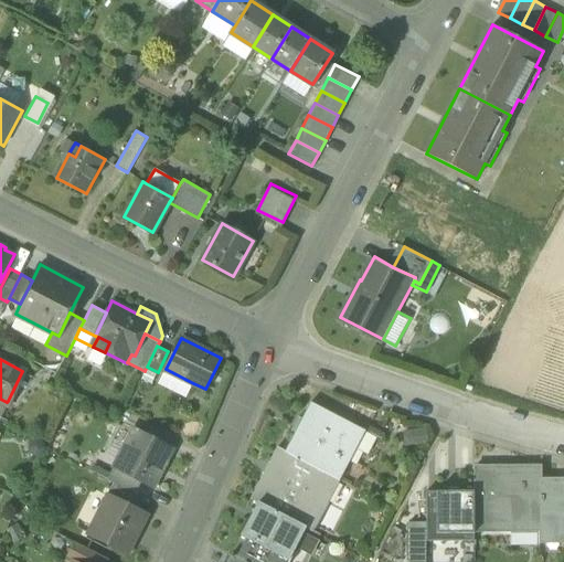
[(193,383),(166,369),(158,383),(187,398),(193,383)]
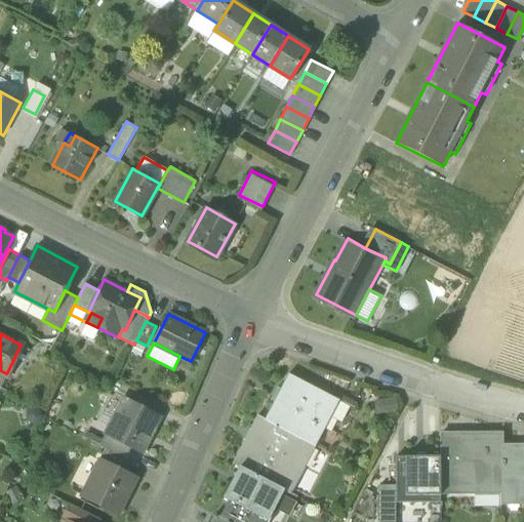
[(0,370),(0,386),(1,388),(8,373),(7,372),(6,373),(0,370)]
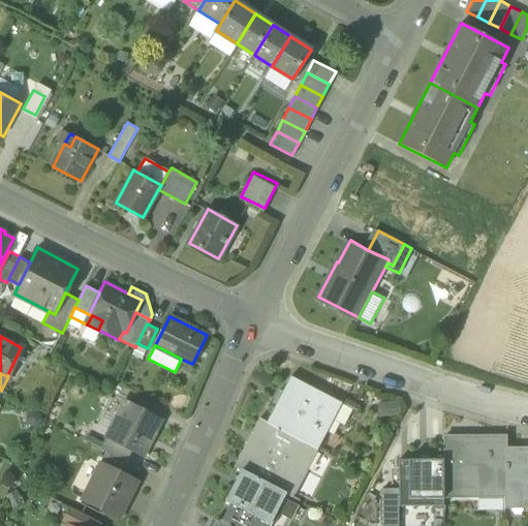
[(291,374),(267,421),(314,446),(323,428),(339,399),(291,374)]
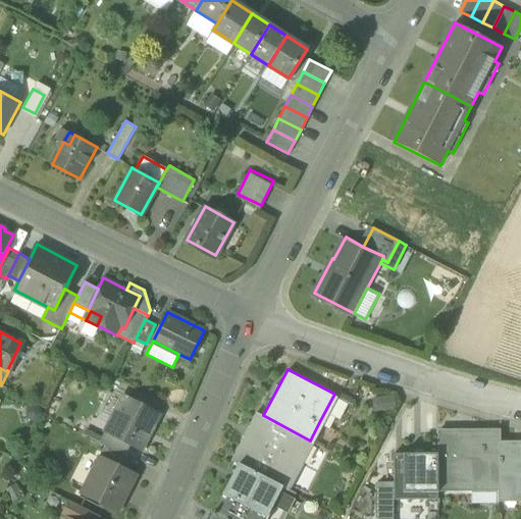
[(115,418),(125,397),(109,388),(96,415),(110,422),(112,417),(115,418)]
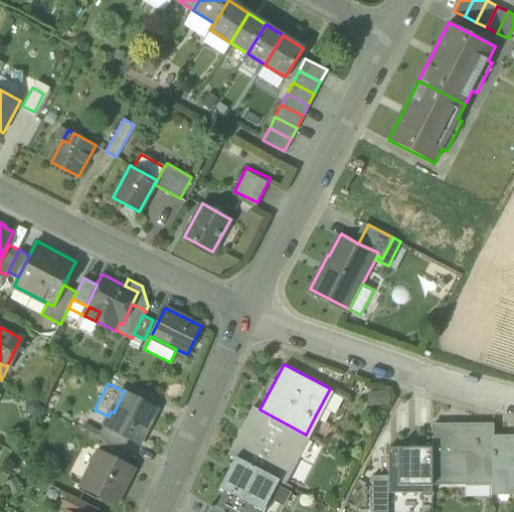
[(344,395),(330,388),(315,416),(325,422),(331,411),(335,413),(344,395)]
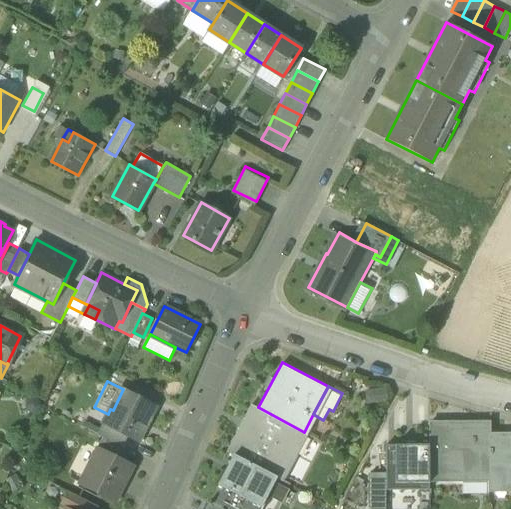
[(387,387),(366,390),(367,403),(388,401),(387,387)]
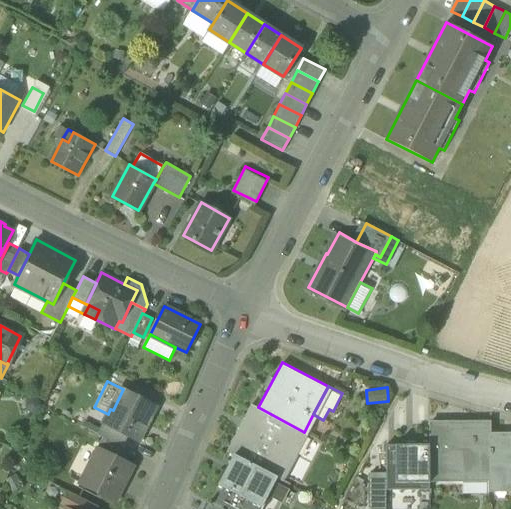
[(129,435),(138,440),(156,406),(123,389),(113,410),(110,409),(108,414),(104,423),(129,435)]
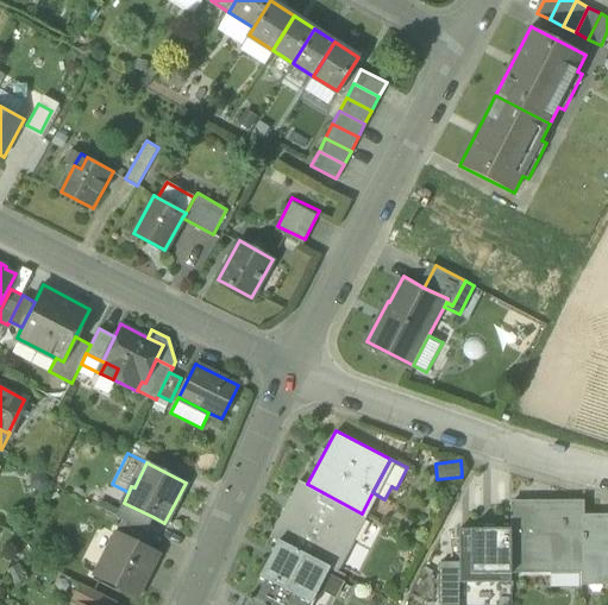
[(279,540),(284,542),(331,567),(338,571),(367,516),(362,514),(307,484),(299,480),(270,535),(279,540)]
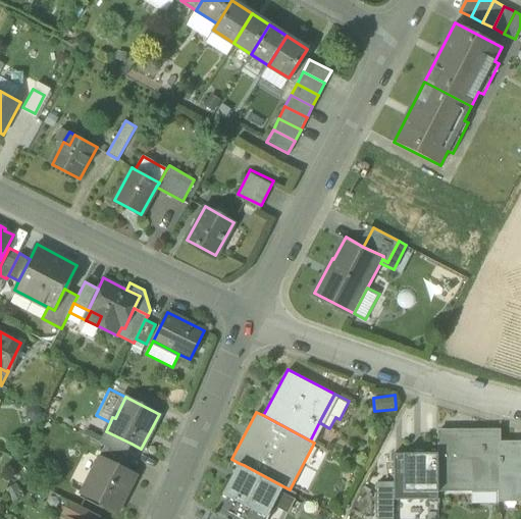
[(471,486),(499,485),(499,445),(499,429),(437,430),(437,453),(437,486),(471,486)]
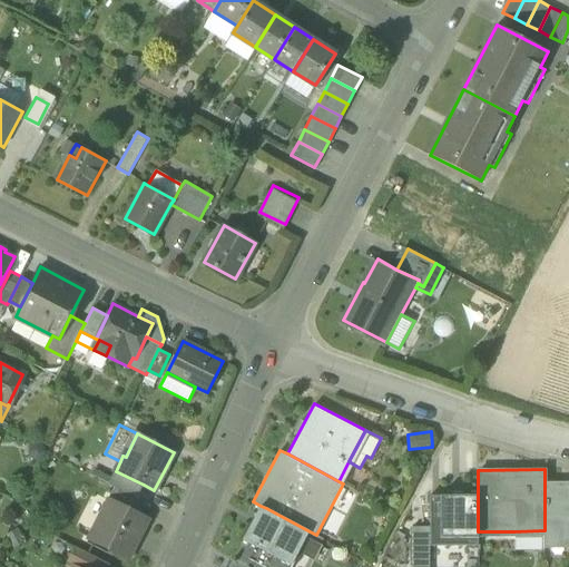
[(109,482),(116,486),(137,497),(144,485),(116,471),(109,482)]
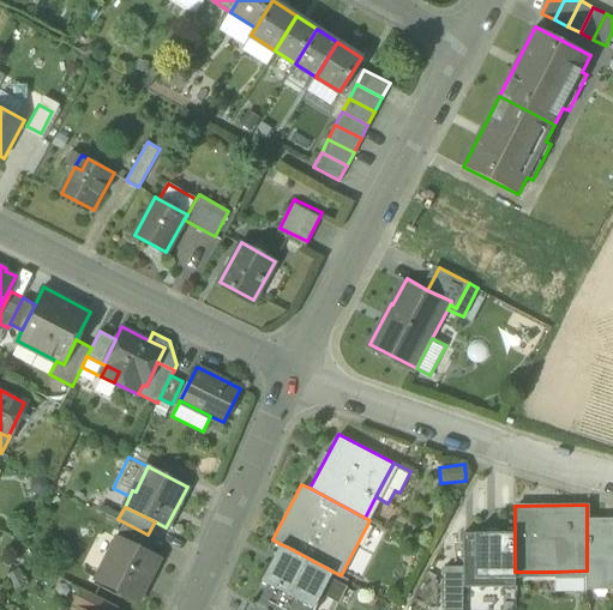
[(612,521),(587,523),(587,571),(588,580),(612,580),(612,521)]
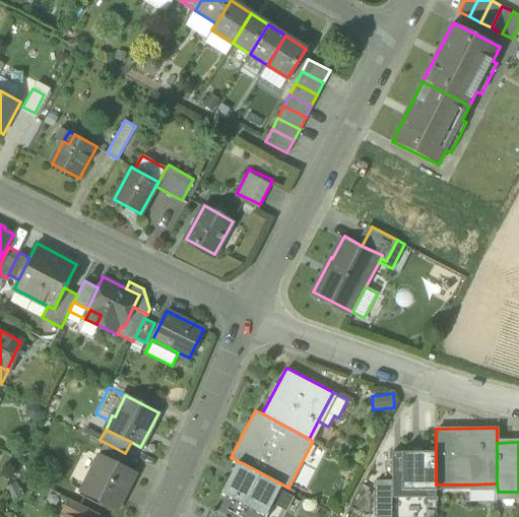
[(134,458),(125,453),(106,443),(100,455),(128,470),(134,458)]
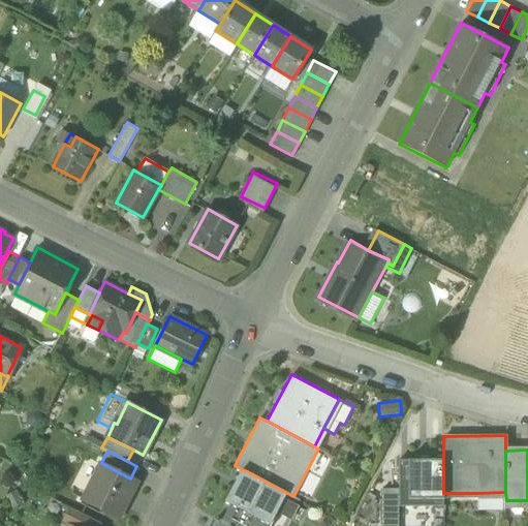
[(443,459),(399,459),(399,488),(399,505),(443,505),(443,493),(443,459)]
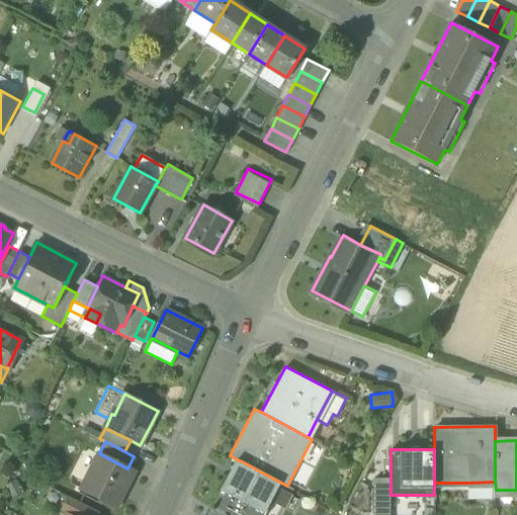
[(81,488),(117,506),(135,471),(127,468),(99,453),(81,488)]
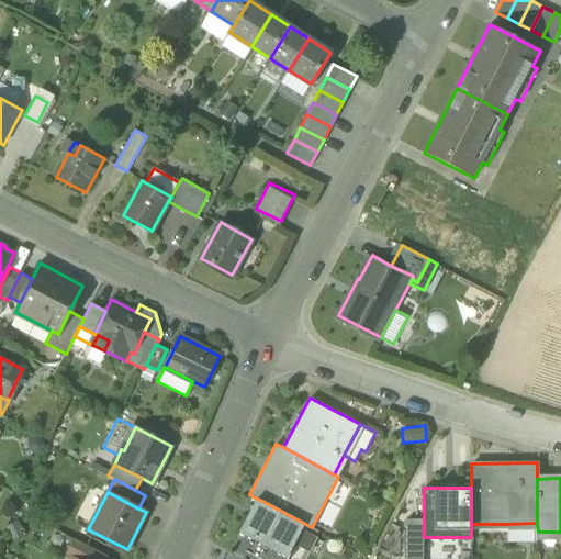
[(240,530),(246,534),(262,501),(257,499),(240,530)]
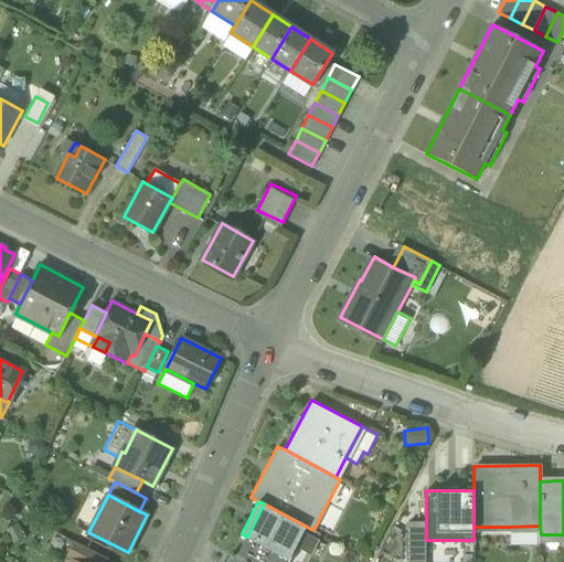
[(247,537),(237,555),(251,561),(288,561),(290,557),(285,554),(296,533),(301,537),(304,532),(307,527),(264,504),(247,537)]
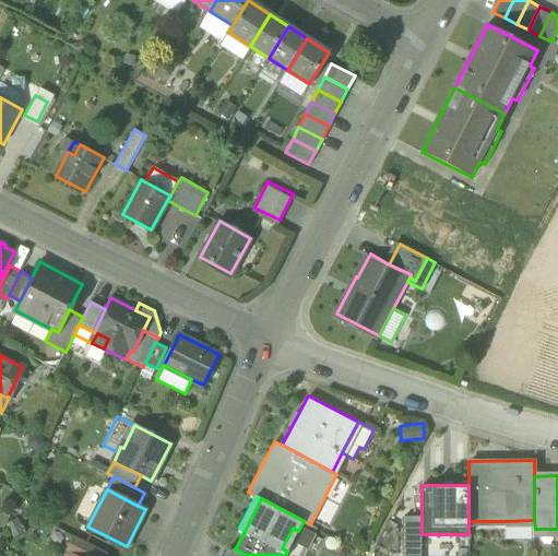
[(422,555),(422,534),(422,516),(403,516),(403,555),(422,555)]
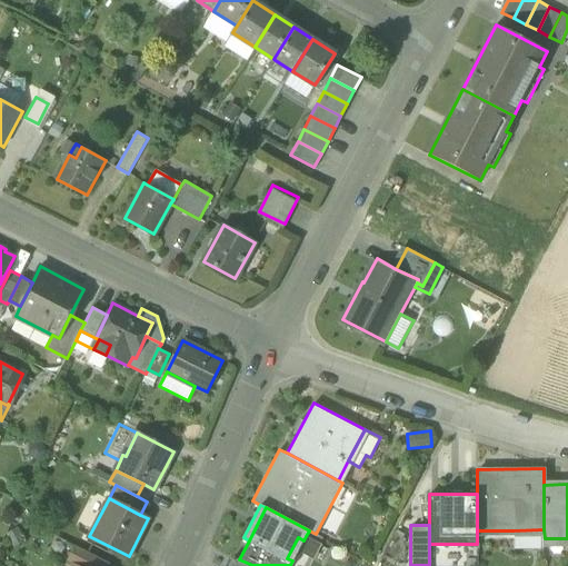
[(544,529),(514,530),(515,548),(545,548),(545,546),(545,538),(544,529)]
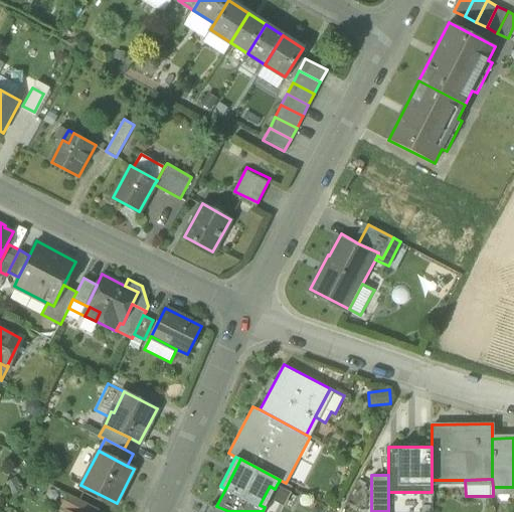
[(292,492),(277,485),(275,489),(270,498),(285,505),(292,492)]
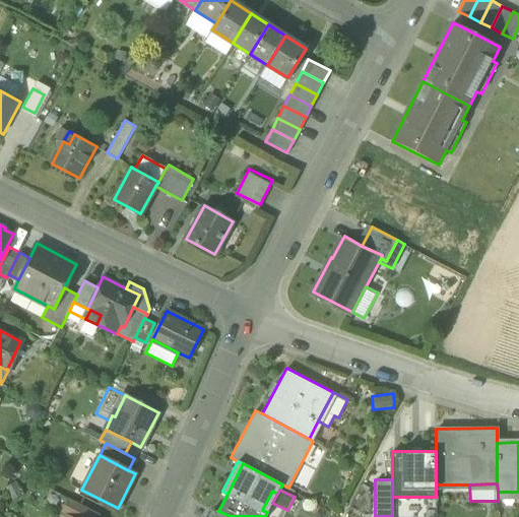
[(262,510),(267,512),(272,503),(277,494),(272,491),(262,510)]
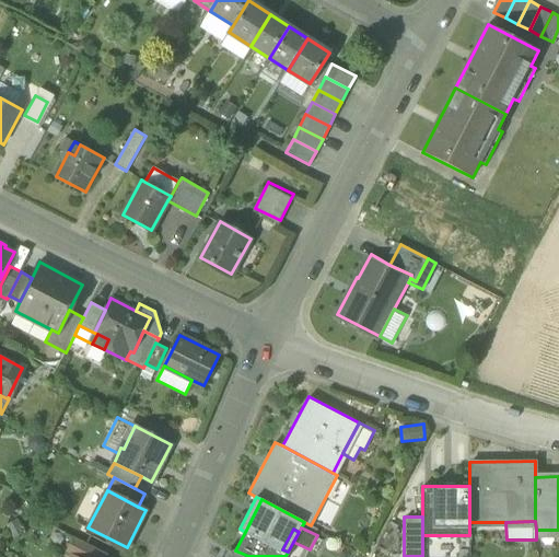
[(73,555),(78,556),(80,556),(88,544),(89,543),(77,536),(76,537),(69,550),(76,554),(73,555)]
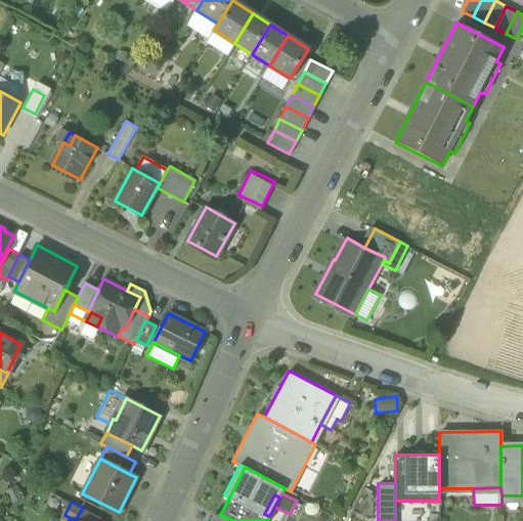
[(98,520),(100,518),(82,509),(75,520),(98,520)]
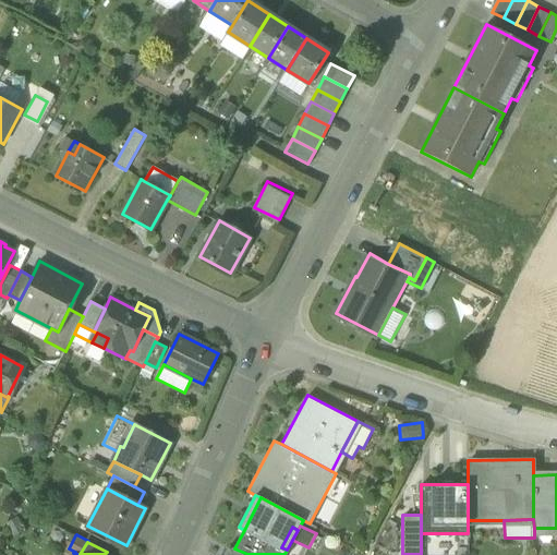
[(247,554),(234,549),(228,544),(222,554),(247,554)]
